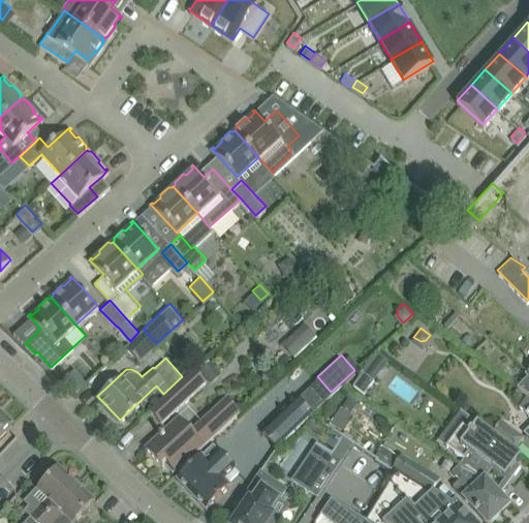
[(199,367),(210,380),(220,371),(210,358),(199,367)]
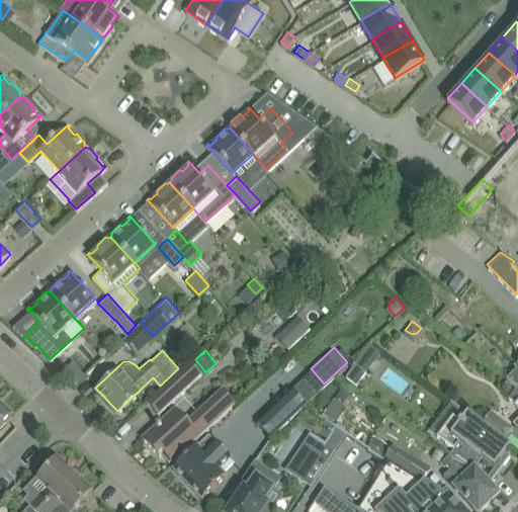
[(74,358),(60,371),(72,384),(85,371),(74,358)]
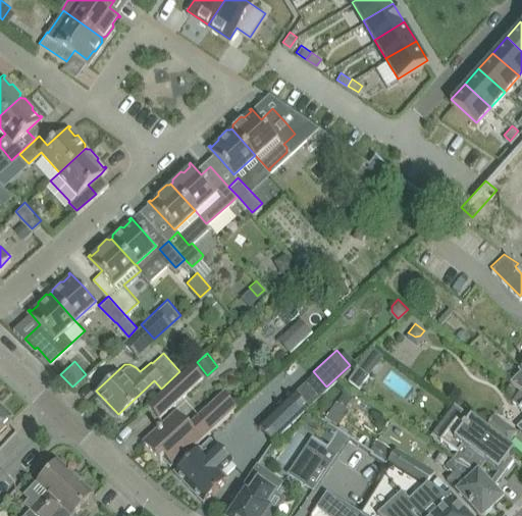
[(192,361),(179,371),(161,389),(147,402),(158,415),(203,374),(192,361)]
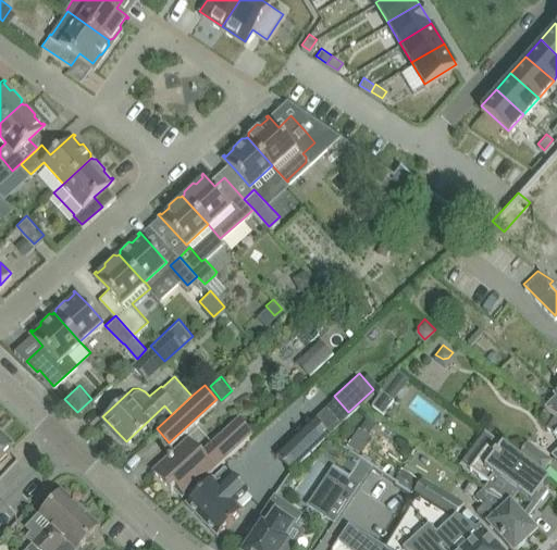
[(556,386),(555,388),(556,390),(544,402),(556,411),(556,386)]
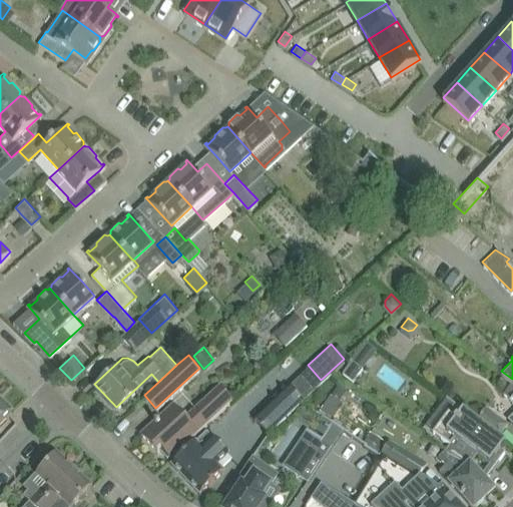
[(352,380),(362,367),(352,359),(342,372),(352,380)]
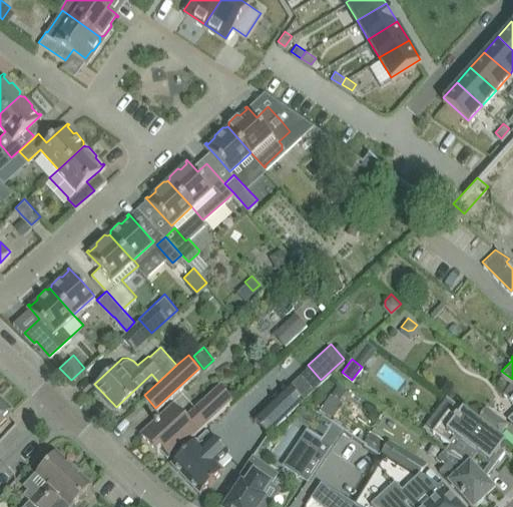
[(268,429),(306,394),(293,379),(253,415),(268,429)]
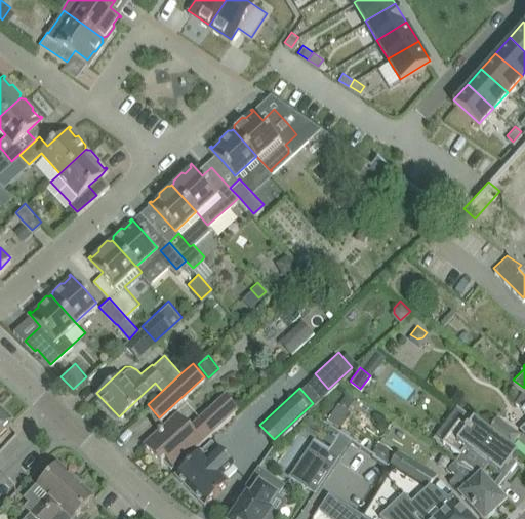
[(524,429),(524,391),(522,390),(516,400),(523,405),(524,406),(524,423),(523,426),(520,423),(519,424),(524,429)]
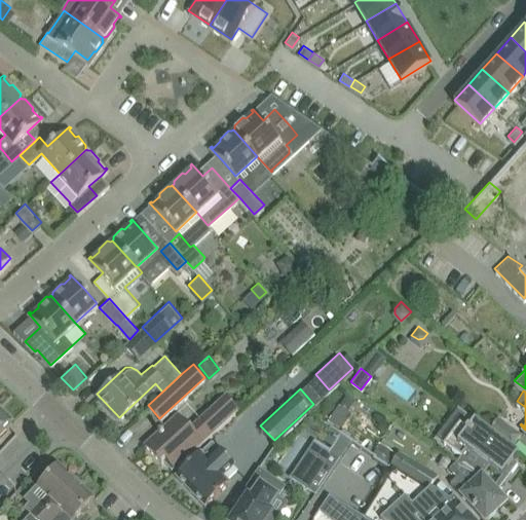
[(175,466),(190,451),(197,445),(237,408),(223,393),(188,425),(176,412),(144,441),(161,459),(165,455),(175,466)]
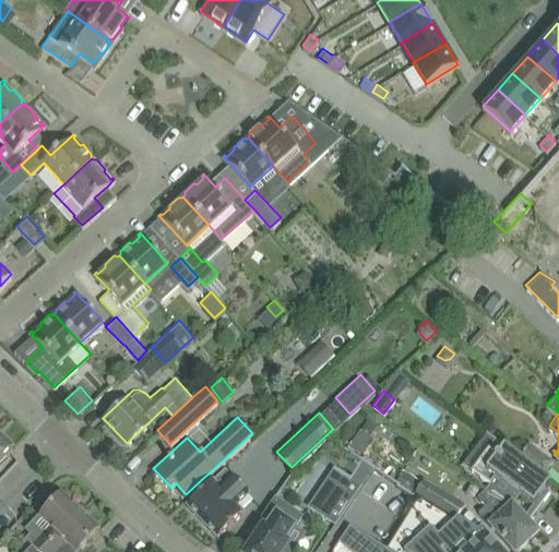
[(359,426),(348,443),(359,450),(370,433),(369,433),(360,427),(359,426)]
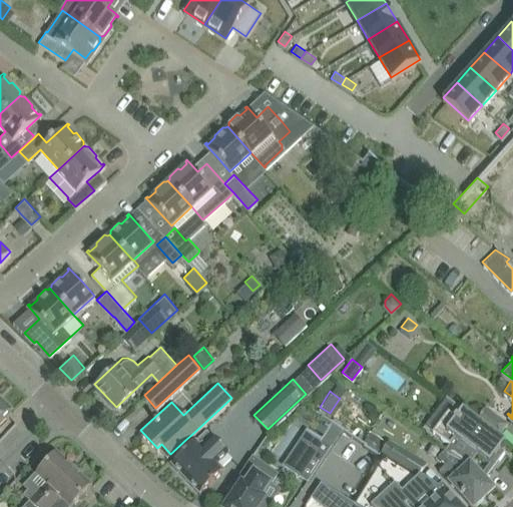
[(0,396),(0,419),(12,408),(0,396)]
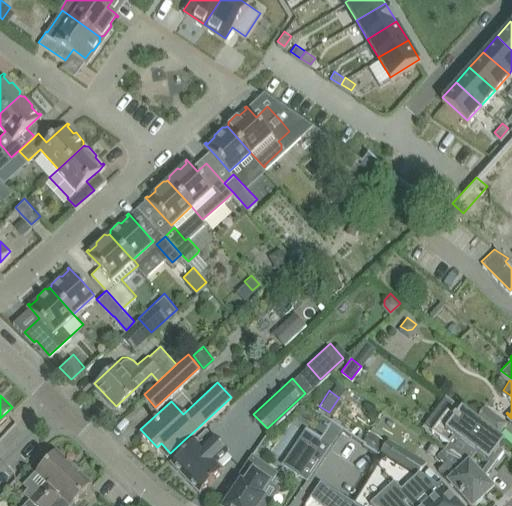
[(468,462),(469,460),(476,450),(493,462),(504,448),(499,445),(505,438),(498,432),(475,415),(453,399),(432,428),(448,440),(444,446),(450,450),(468,462)]
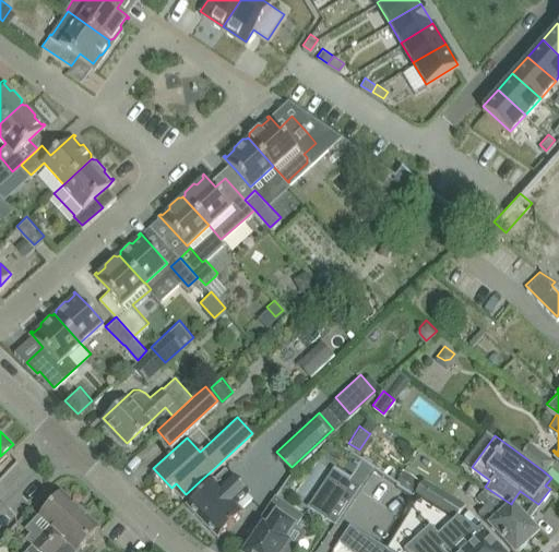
[(519,453),(544,471),(554,458),(530,440),(519,453)]
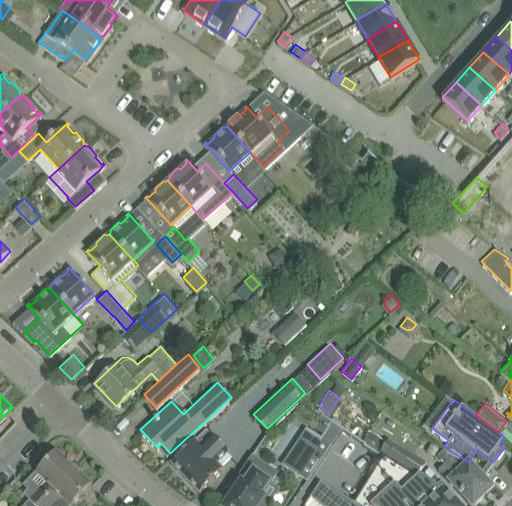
[(331,419),(321,435),(331,442),(342,426),(331,419)]
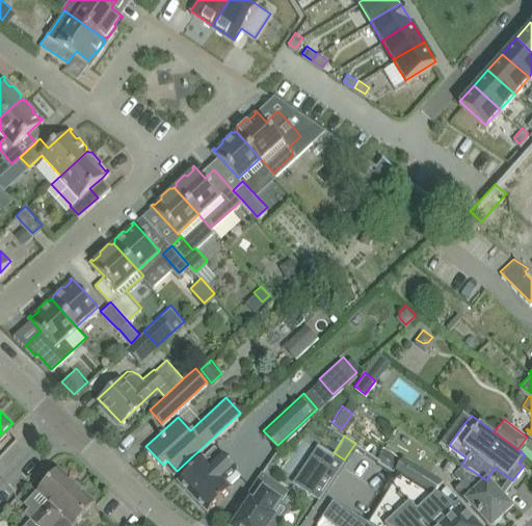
[(318,442),(293,477),(319,496),(344,459),(334,452),(318,442)]
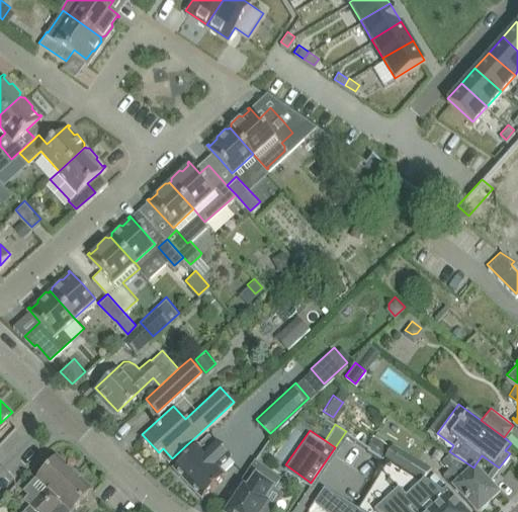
[(208,432),(173,465),(201,495),(226,473),(223,470),(234,459),(230,455),(230,454),(208,432)]
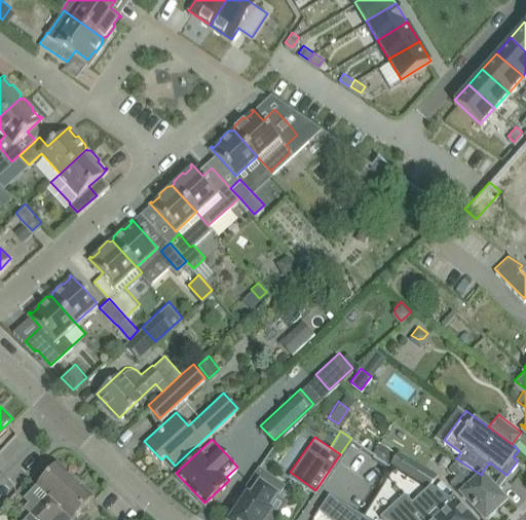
[(379,439),(372,451),(387,461),(396,449),(379,439)]
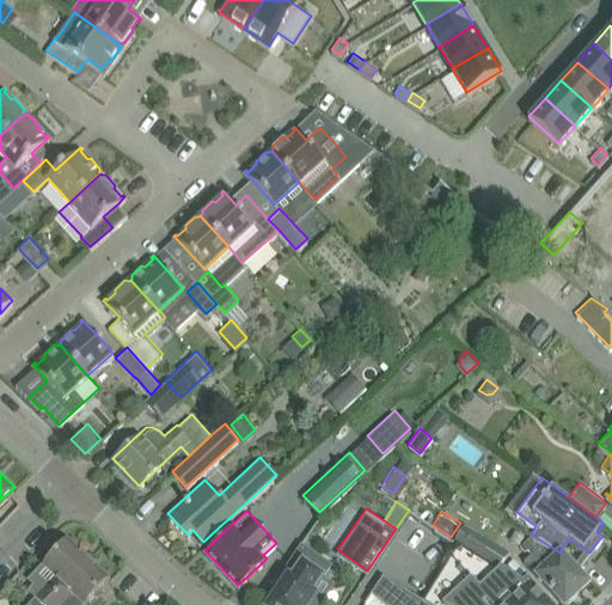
[(460,527),(453,538),(458,541),(496,564),(506,549),(463,523),(460,527)]
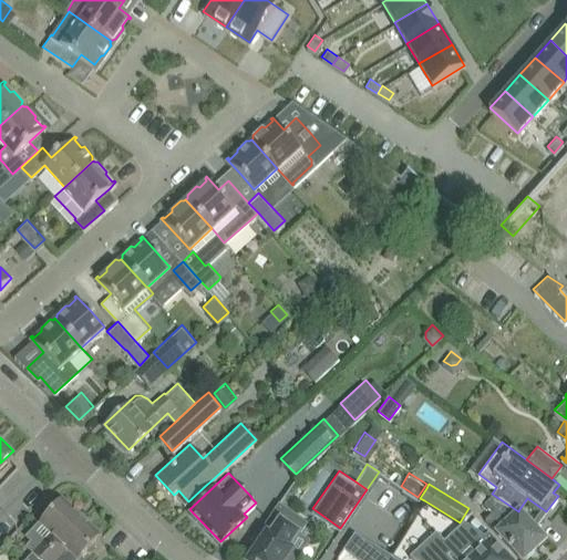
[(497,530),(523,558),(545,537),(519,509),(518,511),(498,498),(492,494),(484,501),(492,510),(485,517),(497,530)]
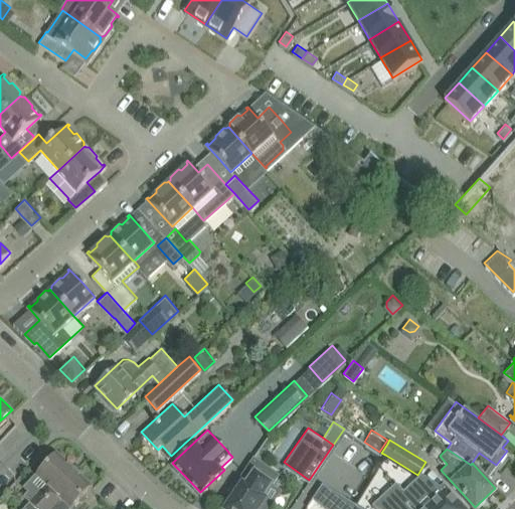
[(21,507),(23,508),(34,508),(36,507),(37,507),(73,469),(56,452),(36,473),(45,482),(21,507)]
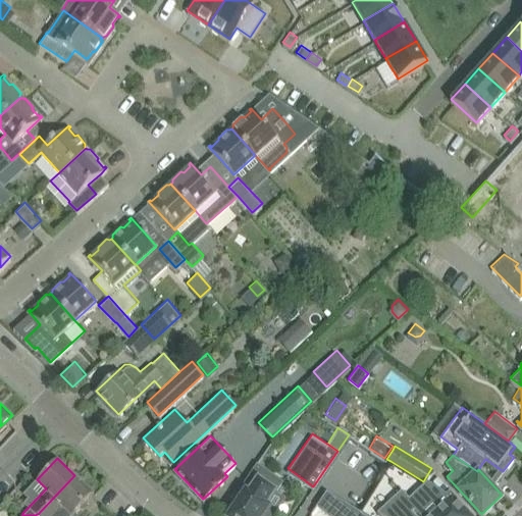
[(390,461),(360,509),(366,513),(371,515),(469,515),(460,506),(450,495),(449,496),(423,481),(390,461)]
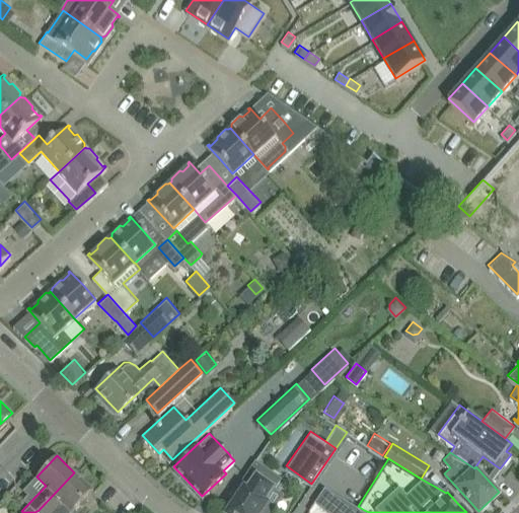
[(268,512),(273,506),(264,500),(273,486),(280,475),(255,459),(235,489),(240,492),(226,512),(225,512),(268,512)]
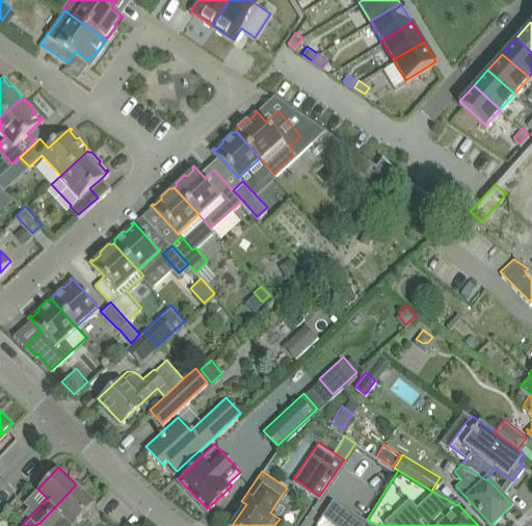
[(70,525),(95,501),(76,484),(38,524),(37,524),(35,525),(70,525)]
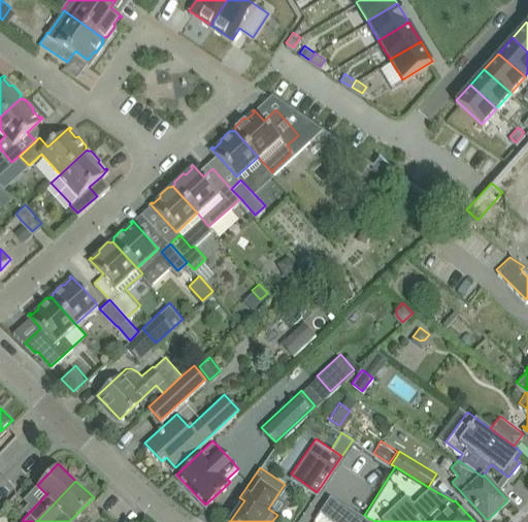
[(330,495),(323,507),(337,518),(347,504),(332,496),(330,495)]
